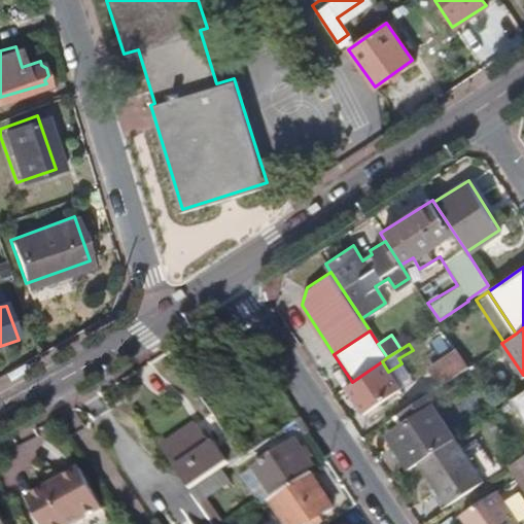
[(431,344),(420,350),(425,357),(435,350),(431,344)]
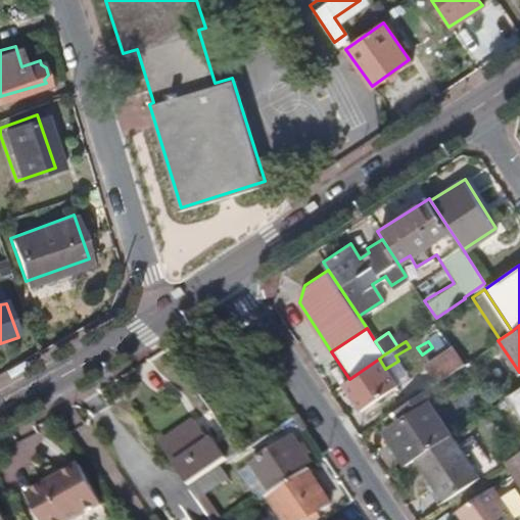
[(451,344),(424,363),(436,381),(463,363),(451,344)]
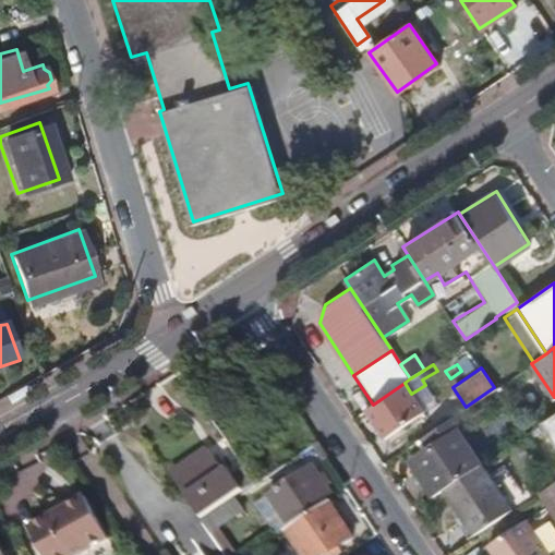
[(383,435),(422,410),(411,394),(405,383),(373,405),(365,409),(383,435)]
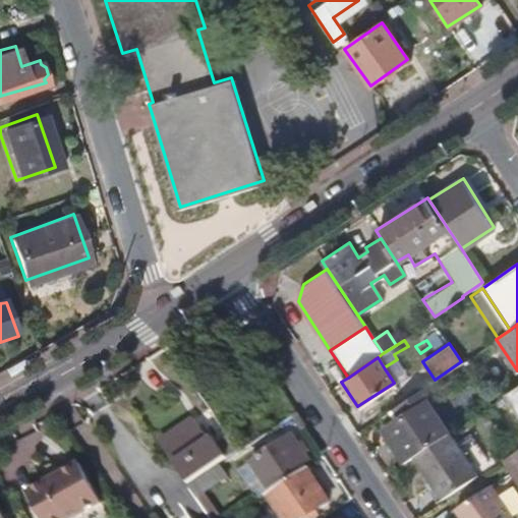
[(197,390),(189,377),(182,382),(191,394),(197,390)]
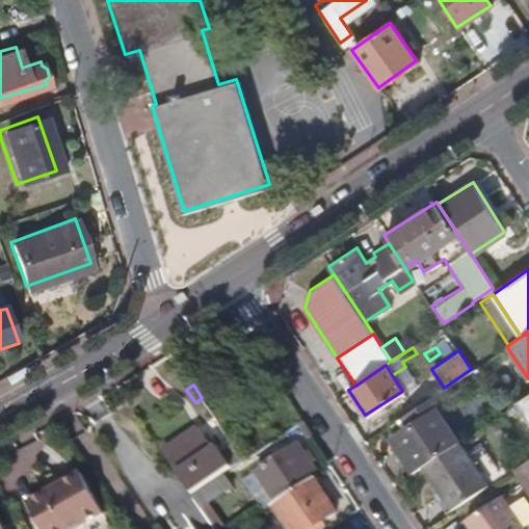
[(528,393),(516,403),(528,424),(528,393)]
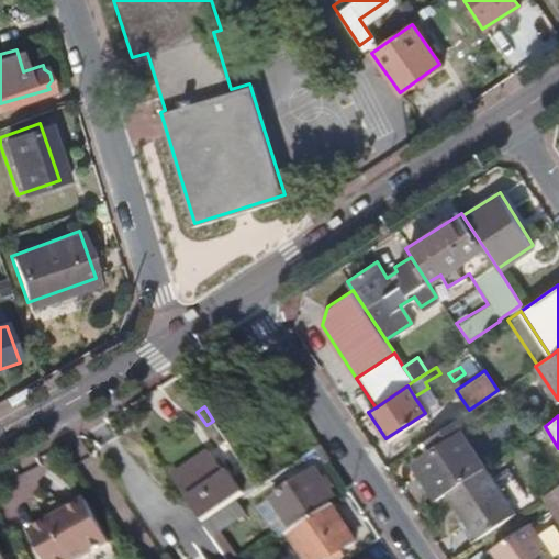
[(250,445),(234,418),(228,422),(219,428),(236,454),(250,445)]
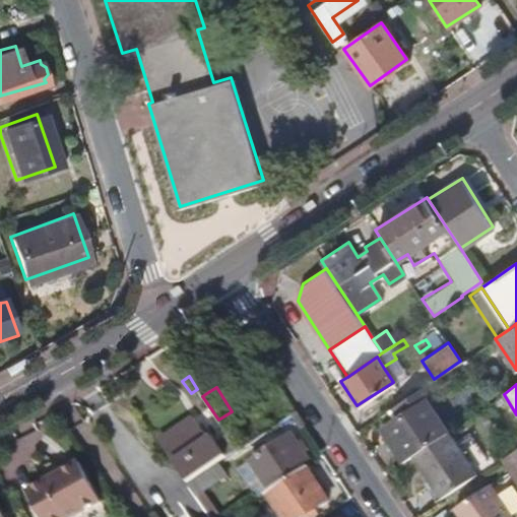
[(448,431),(419,388),(390,408),(396,418),(386,425),(407,458),(412,454),(447,432),(448,431)]
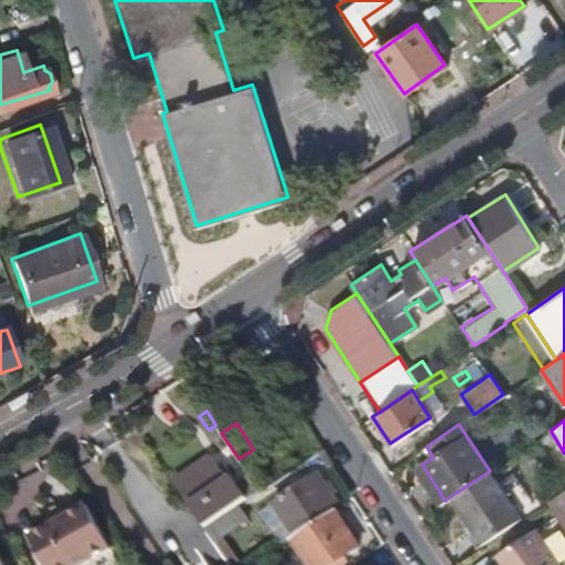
[(245,500),(231,477),(226,482),(210,456),(172,480),(203,525),(245,500)]
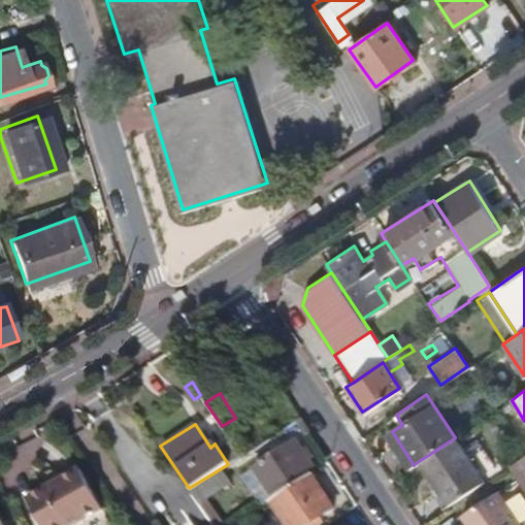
[(233,445),(228,436),(215,444),(228,464),(229,465),(241,457),(233,445)]
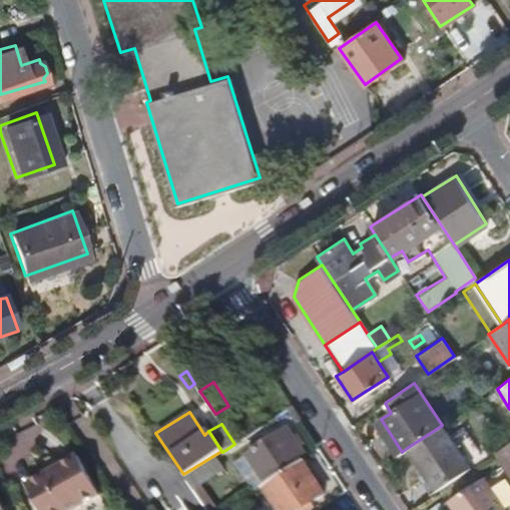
[(469,469),(441,426),(407,448),(435,491),(469,469)]
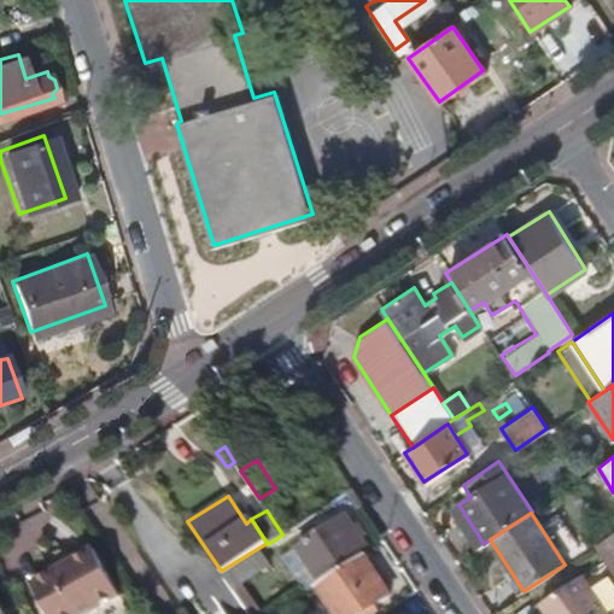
[(335,561),(362,544),(356,537),(362,532),(355,520),(349,524),(343,515),(294,545),(319,583),(340,567),(335,561)]
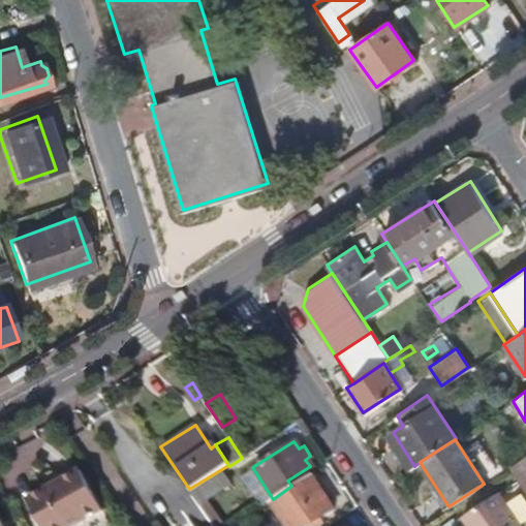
[(525,455),(511,466),(525,489),(525,455)]
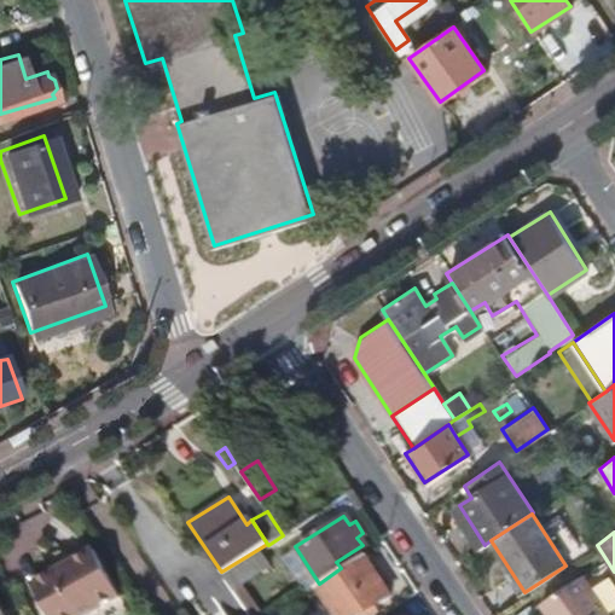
[(319,584),(295,546),(279,557),(302,593),(314,586),(319,584)]
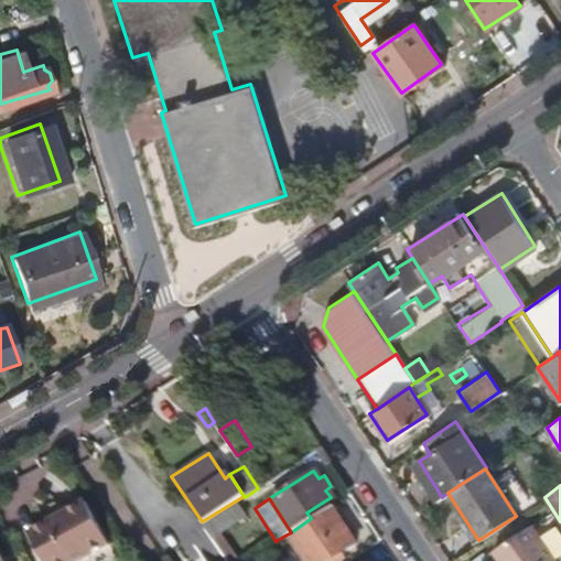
[(79,560),(108,543),(83,502),(27,535),(42,560),(79,560)]
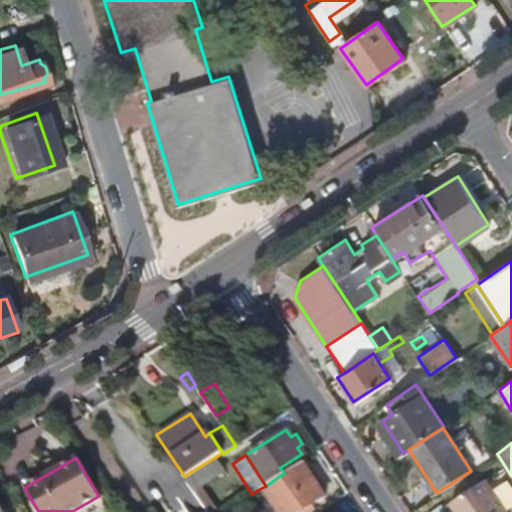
[(192,491),(222,470),(215,460),(185,480),(192,491)]
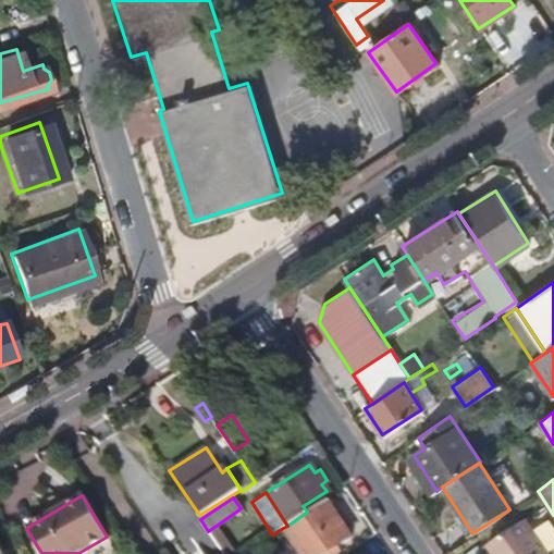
[(321,553),(349,536),(327,500),(307,512),(287,526),(283,528),(300,553),(321,553)]
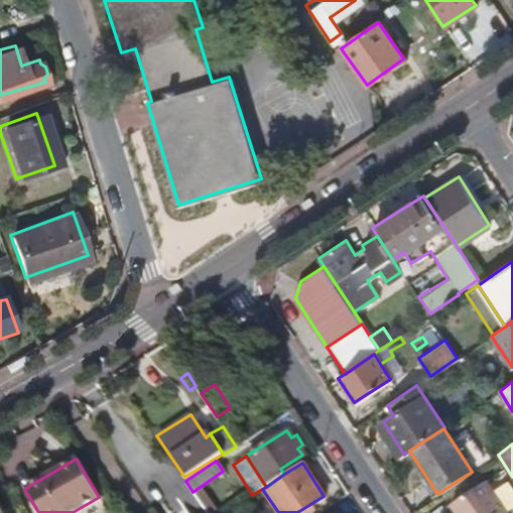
[(457,512),(507,512),(486,480),(451,503),(457,512)]
